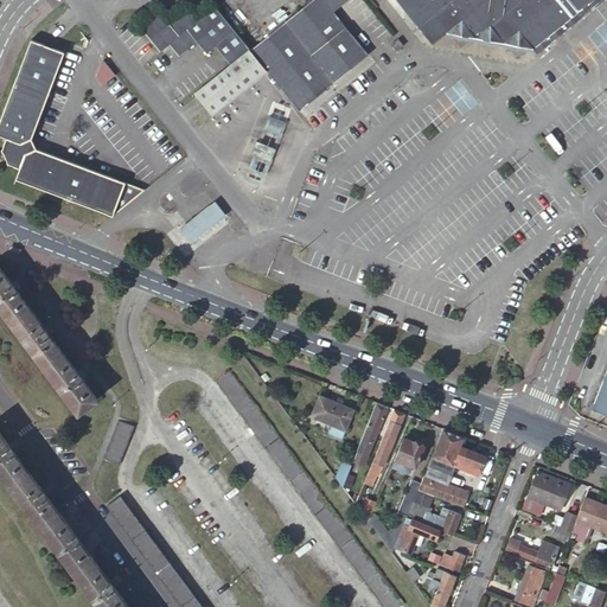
[(340,13),(330,0),(321,0),(257,51),(274,71),(307,112),(376,57),(340,13)]
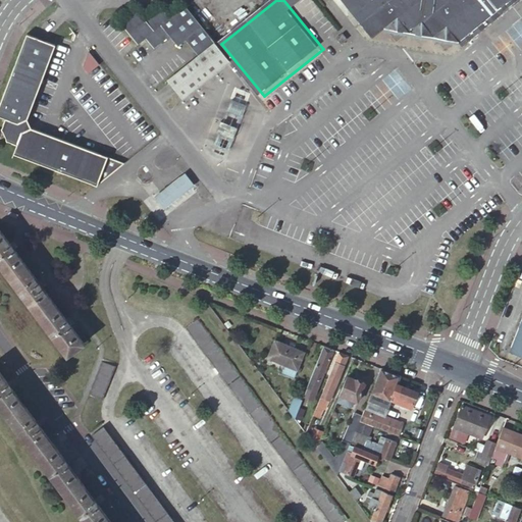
[(521,0),(283,0),(293,11),(307,0),(355,0),(376,27),(383,27),(395,17),(418,21),(423,29),(433,31),(440,25),(461,30),(468,39),(514,0),(521,0)]
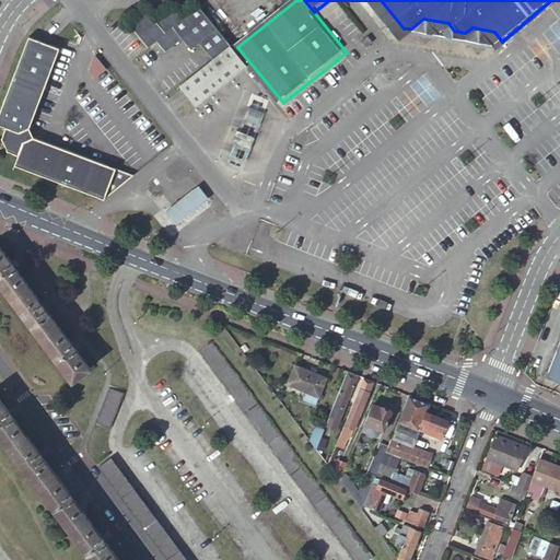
[(559,0),(551,0),(502,42),(494,32),(473,27),(465,33),(454,31),(448,23),(423,19),(411,28),(404,28),(381,0),(371,0),(406,43),(420,32),(494,45),(501,51),(559,4),(559,0)]
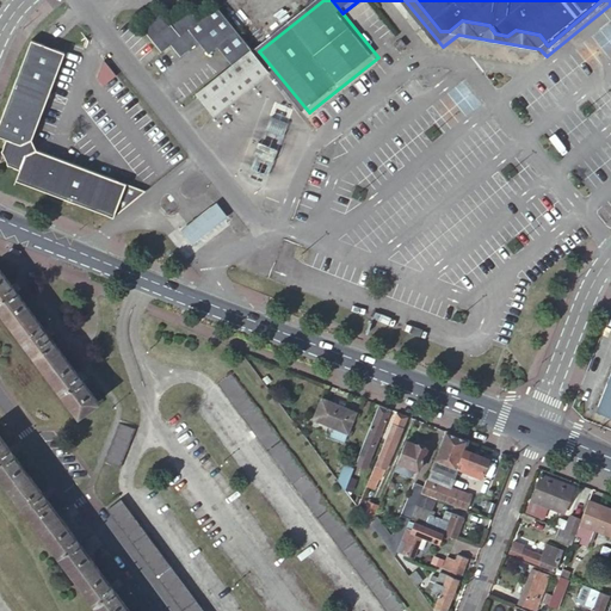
[(224,47),(239,67),(259,51),(223,6),(205,20),(196,8),(178,22),(168,10),(148,25),(168,50),(178,44),(187,56),(205,42),(215,54),(224,47)]
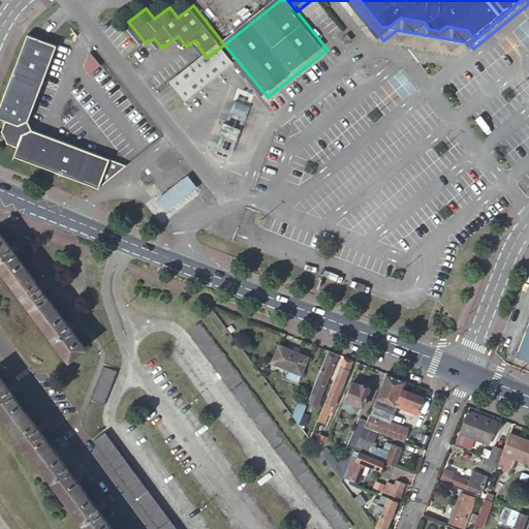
[(126,165),(110,159),(31,130),(29,125),(27,120),(56,44),(27,34),(0,105),(0,117),(6,120),(2,129),(5,137),(8,142),(18,146),(14,155),(98,187),(126,165)]
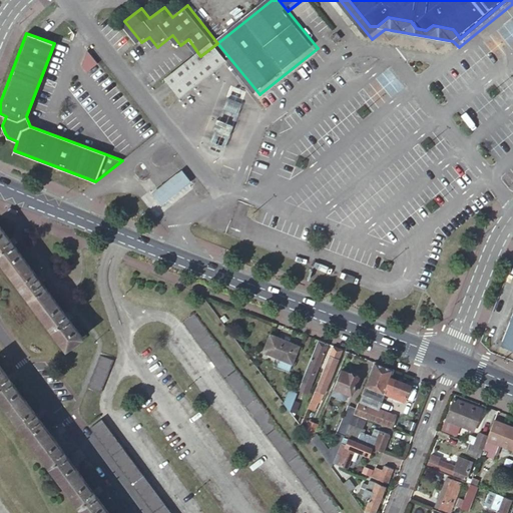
[(217,43),(200,56),(170,79),(183,97),(231,60),(217,43)]
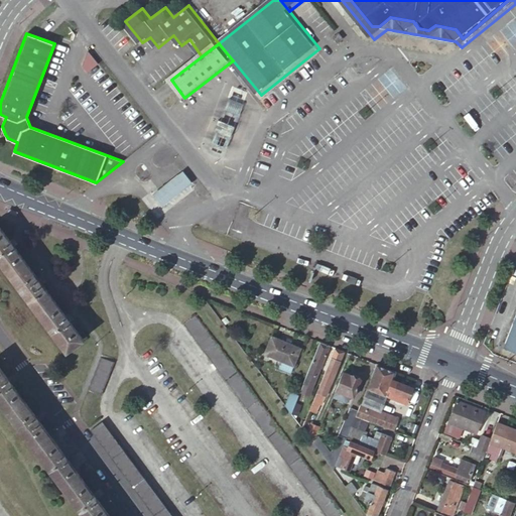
[(88,72),(99,62),(89,49),(83,66),(88,72)]
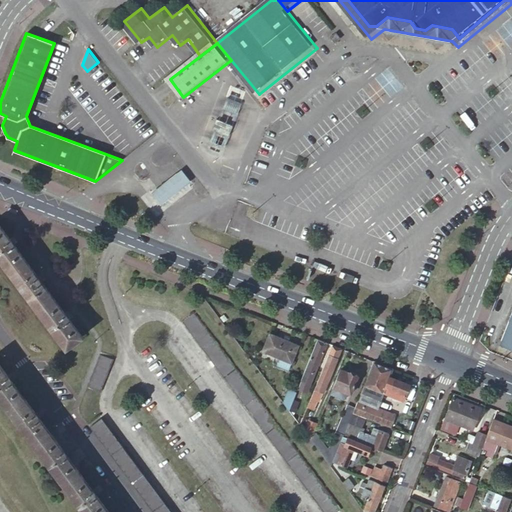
[(175,200),(197,184),(187,171),(166,187),(158,193),(168,205),(175,200)]
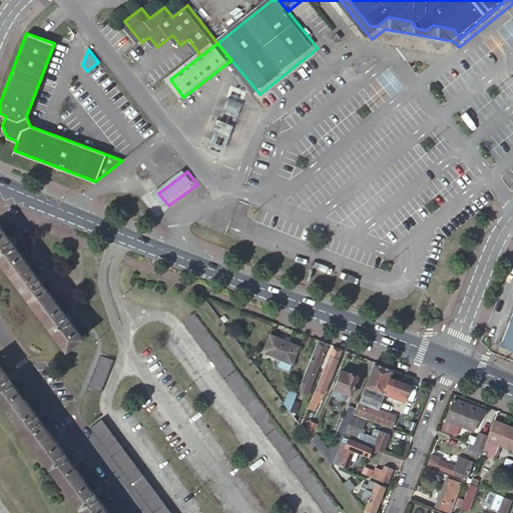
[(0,258),(66,350),(82,337),(70,320),(72,318),(68,313),(66,314),(42,282),(44,280),(40,275),(38,276),(15,243),(17,242),(13,237),(11,238),(0,223),(0,258)]
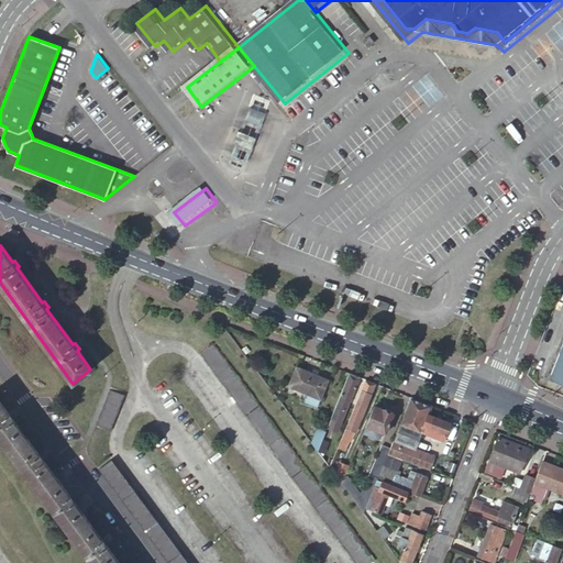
[(356,562),(372,562),(375,561),(214,343),(202,352),(356,562)]
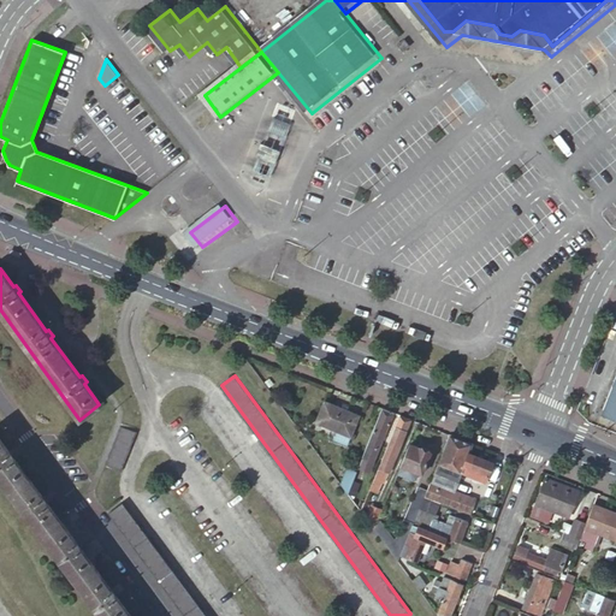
[(615,381),(603,416),(615,420),(615,381)]
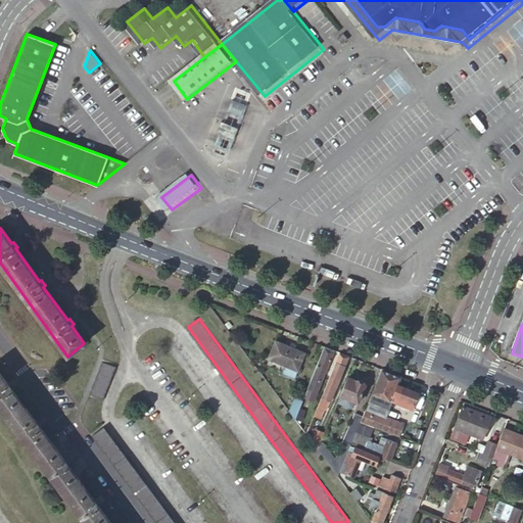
[(298,372),(305,354),(276,342),(269,360),(298,372)]
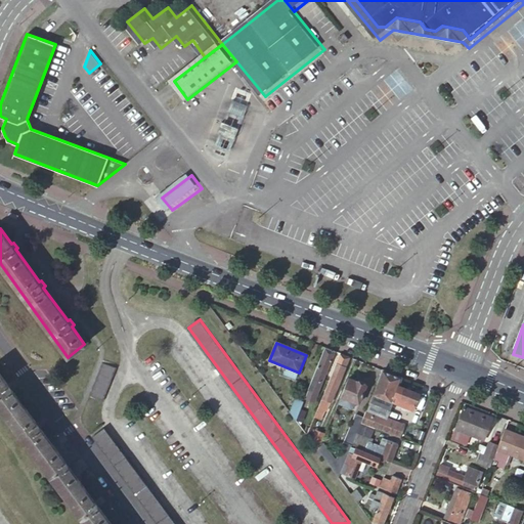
[(335,352),(325,349),(308,391),(318,395),(335,352)]
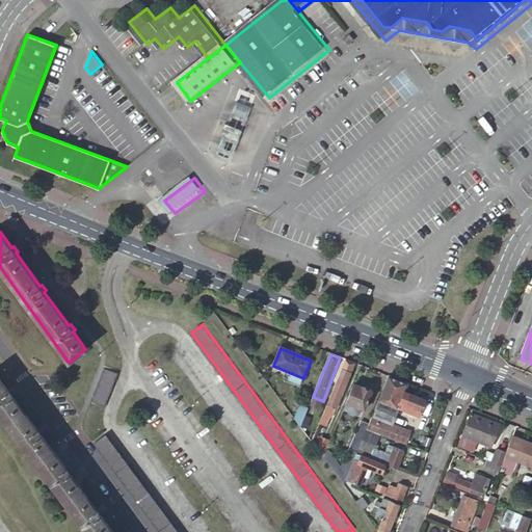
[(345,360),(342,369),(350,373),(354,364),(345,360)]
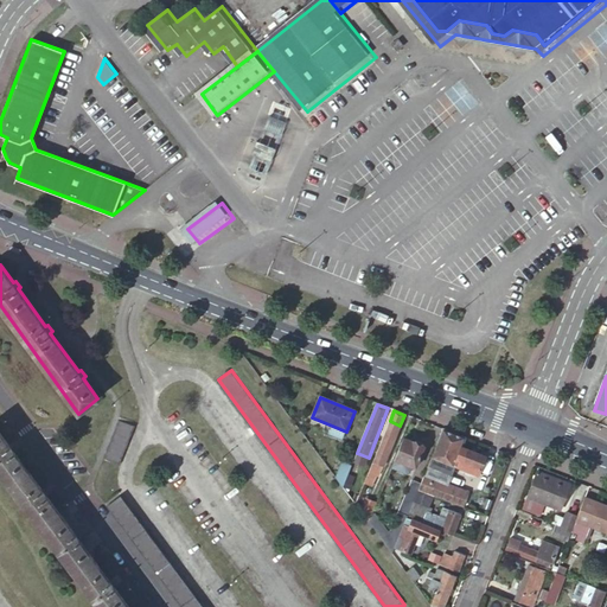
[(104,458),(120,464),(134,426),(119,419),(104,458)]
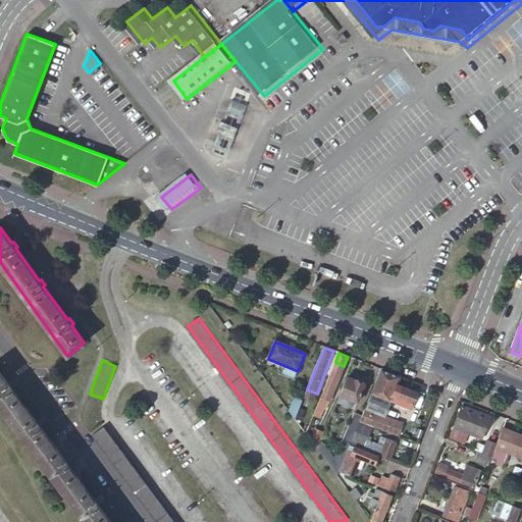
[(335,362),(321,398),(327,400),(330,402),(344,366),(335,362)]
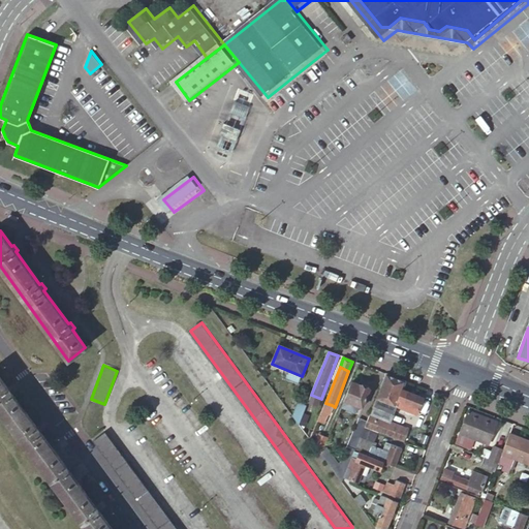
[(406,381),(385,374),(375,399),(397,406),(417,414),(425,397),(403,389),(406,381)]
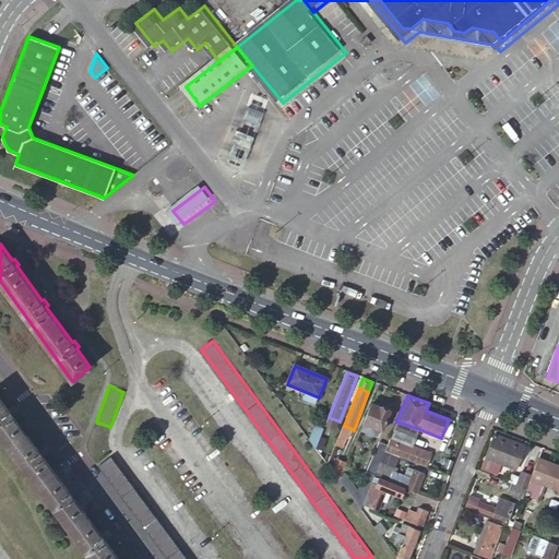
[(0,435),(92,558),(119,558),(106,540),(108,538),(105,533),(102,535),(73,497),(76,495),(72,489),(69,490),(43,455),(46,453),(42,448),(38,450),(13,416),(16,414),(13,408),(10,411),(0,396),(0,435)]
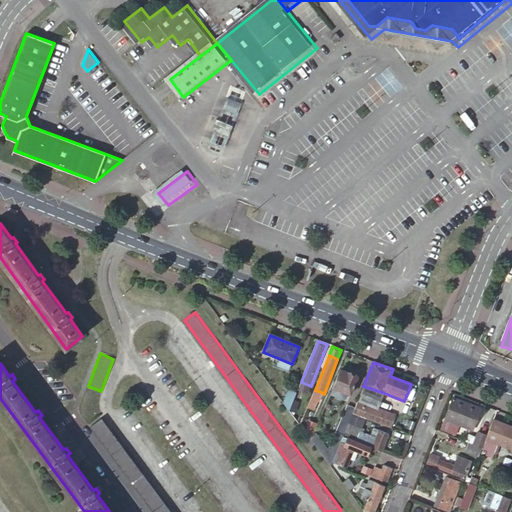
[(350,373),(348,372),(347,375),(341,373),(334,388),(351,395),(359,377),(357,376),(357,374),(352,371),(350,373)]
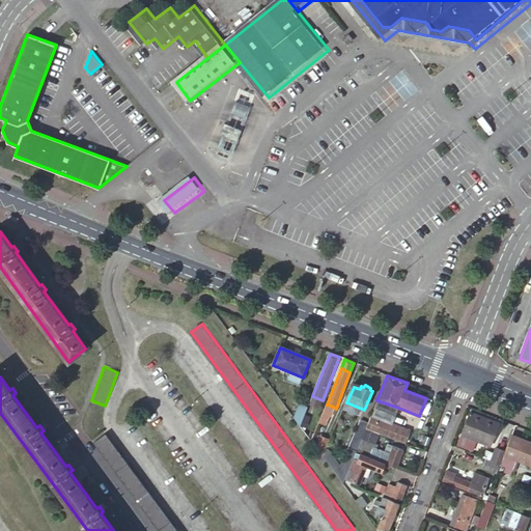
[(398,408),(376,400),(371,415),(392,423),(398,408)]
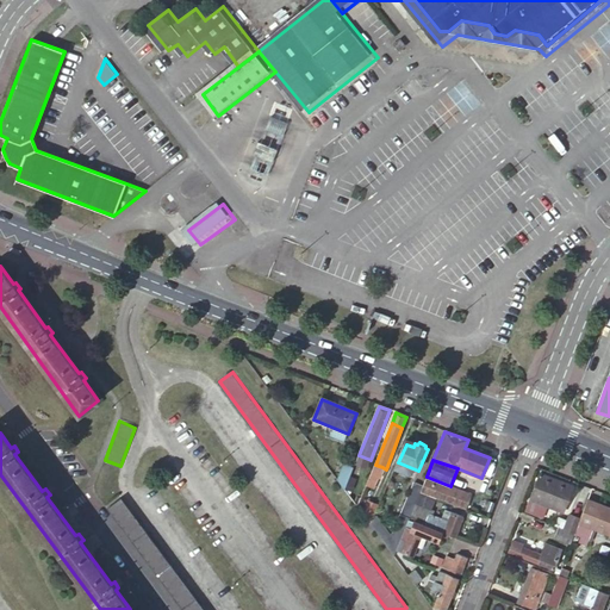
[(373,473),(359,508),(363,514),(369,499),(383,467),(375,465),(373,473)]
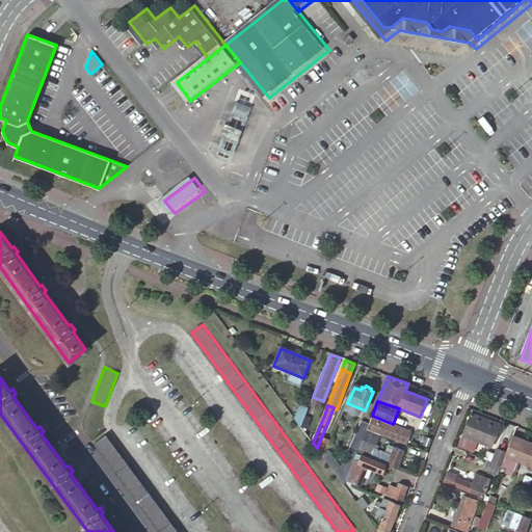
[(304,420),(301,426),(313,443),(325,413),(318,409),(313,424),(313,425),(312,429),(304,420)]
